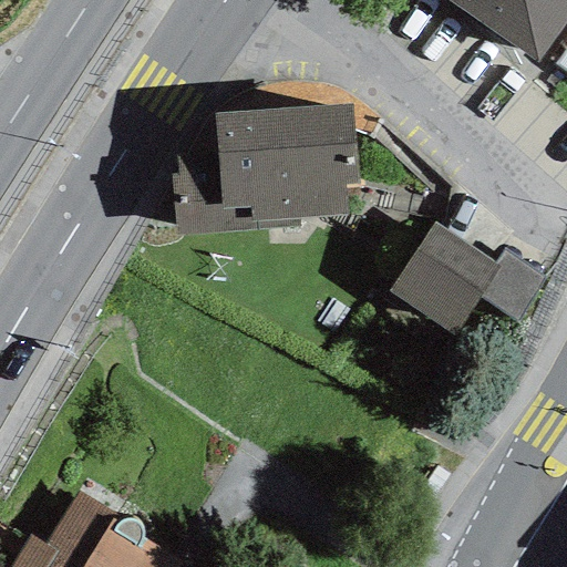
[(566,0),(445,0),(537,63),(566,20),(566,0)]
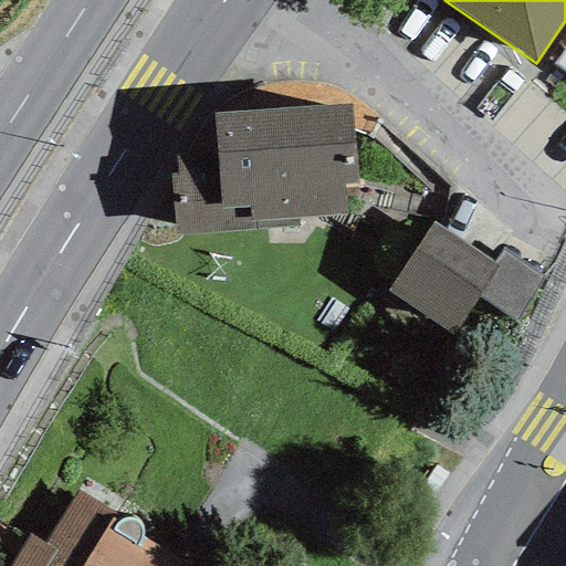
[(565,75),(565,44),(552,65),(565,75)]
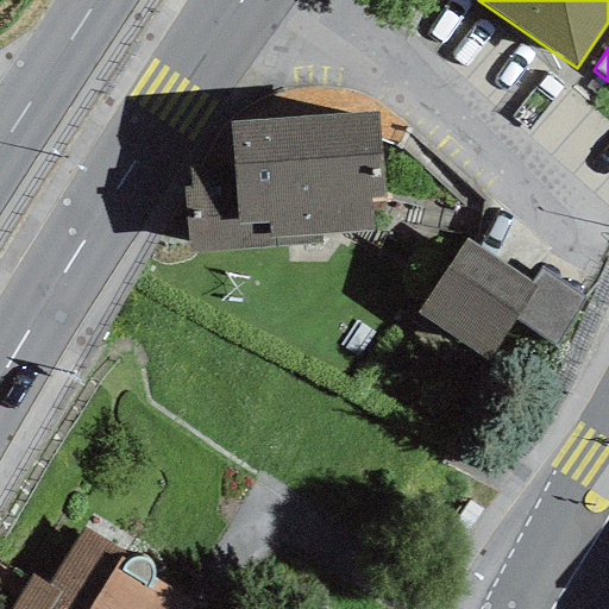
[(183,188),(188,253),(321,245),(321,237),(374,233),(371,201),(387,201),(381,110),(225,119),(228,162),(189,164),(190,188),(183,188)]
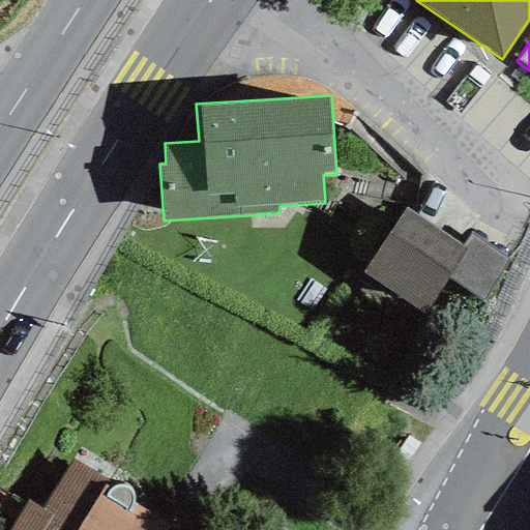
[(448,278),(467,251),(462,246),(406,208),(361,271),(423,314),(448,278)]
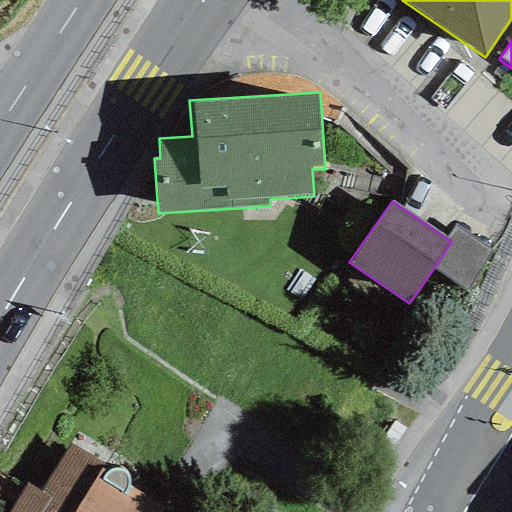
[(433,269),(467,291),(494,250),(455,225),(446,238),(451,242),(433,269)]
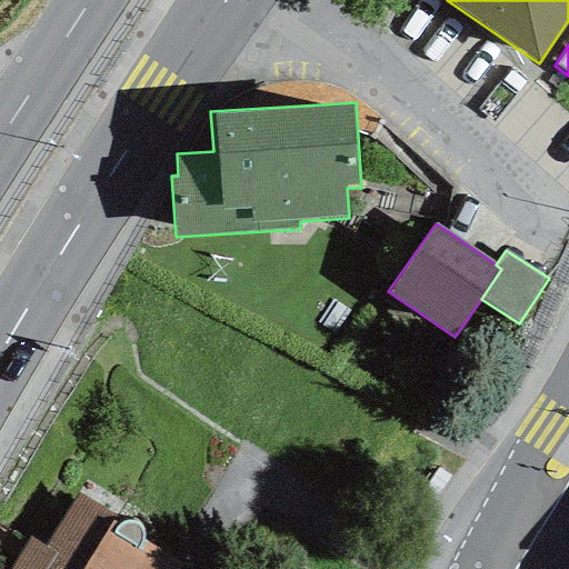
[(187,568),(189,568),(142,540),(143,535),(142,529),(137,523),(130,521),(122,521),(80,493),(46,546),(57,551),(46,568),(187,568)]
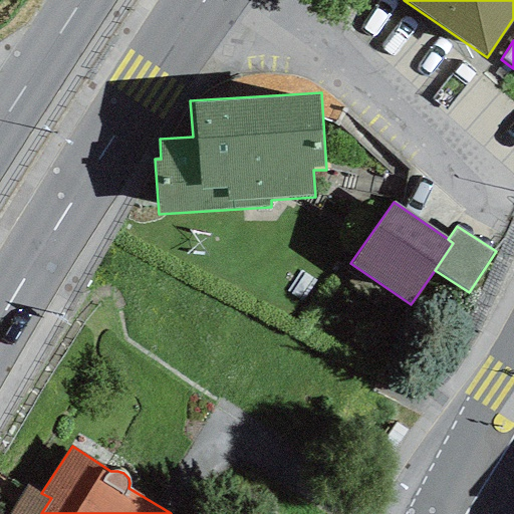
[(41,513),(51,498),(41,493),(25,486),(7,513),(41,513)]
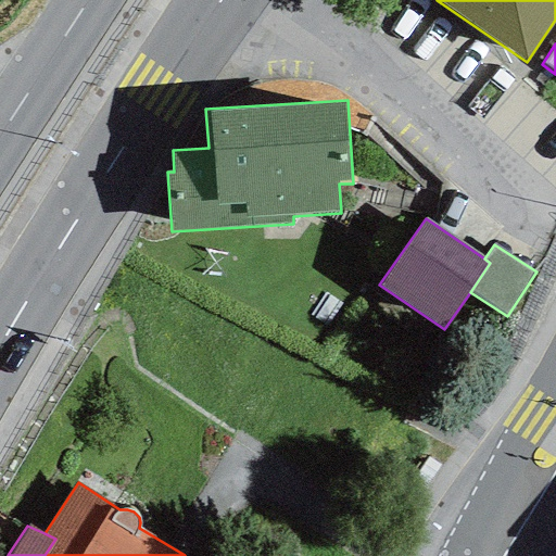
All buildings are outlined.
